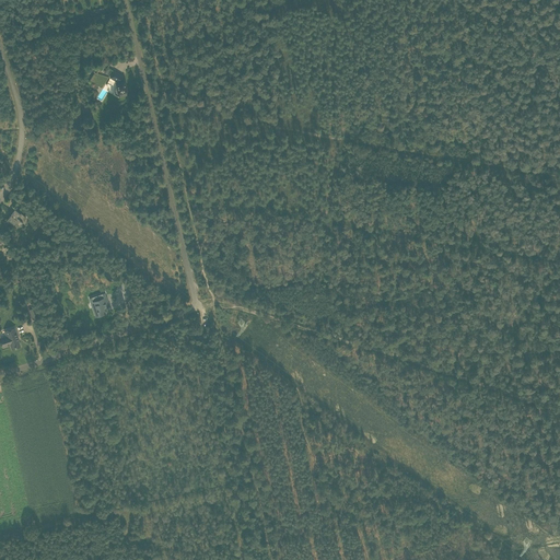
[(123,77),(114,71),(111,78),(116,81),(116,82),(119,96),(128,94),(125,80),(124,80),(123,77)]
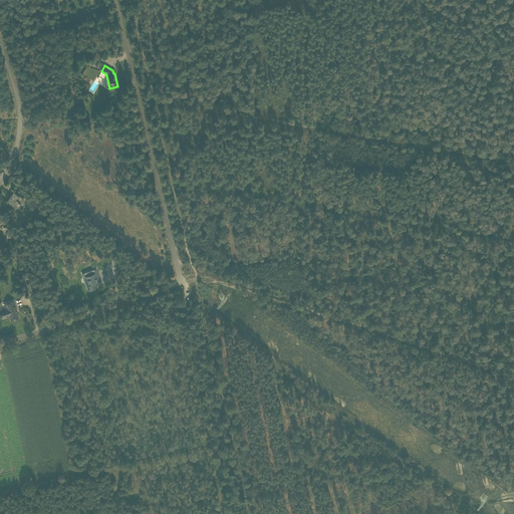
[(19,196),(14,192),(11,195),(11,196),(7,201),(13,206),(14,205),(18,208),(20,205),(24,200),(19,196)]
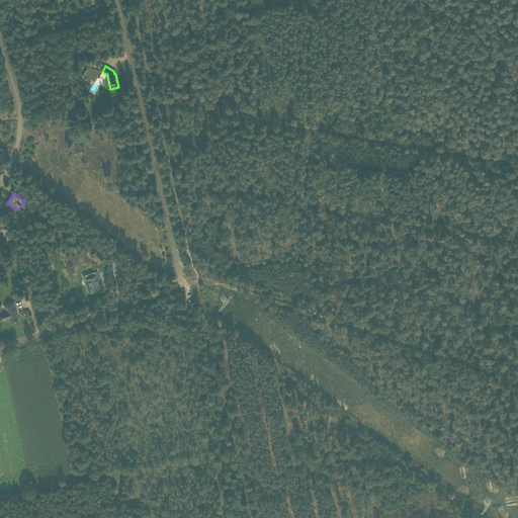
[(14,233),(6,235),(7,241),(15,239),(14,233)]
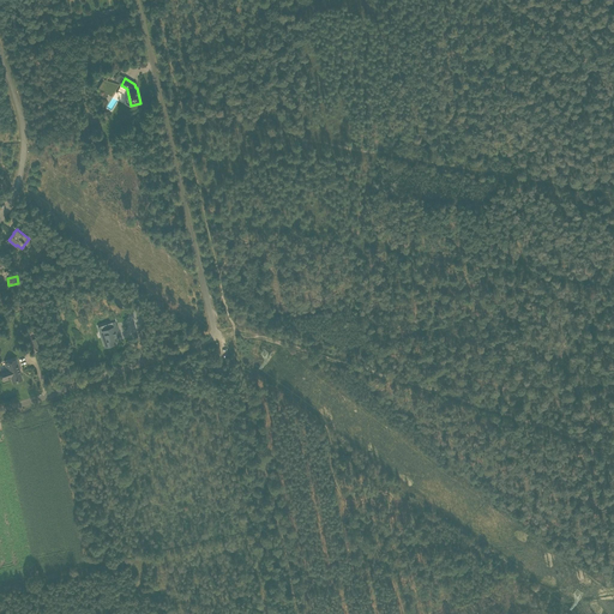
[(116,325),(115,321),(97,327),(100,332),(103,331),(106,336),(102,337),(106,348),(116,344),(114,338),(118,337),(115,331),(119,330),(116,325)]
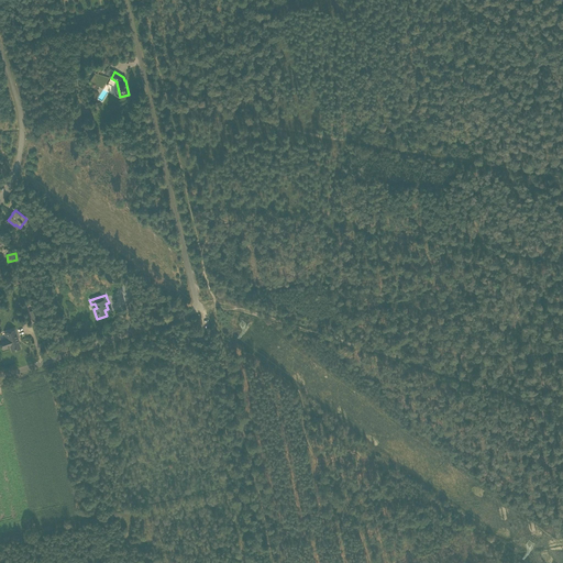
[(18,339),(14,330),(4,333),(7,339),(0,341),(1,344),(3,350),(10,346),(12,351),(20,348),(18,340),(18,339)]
